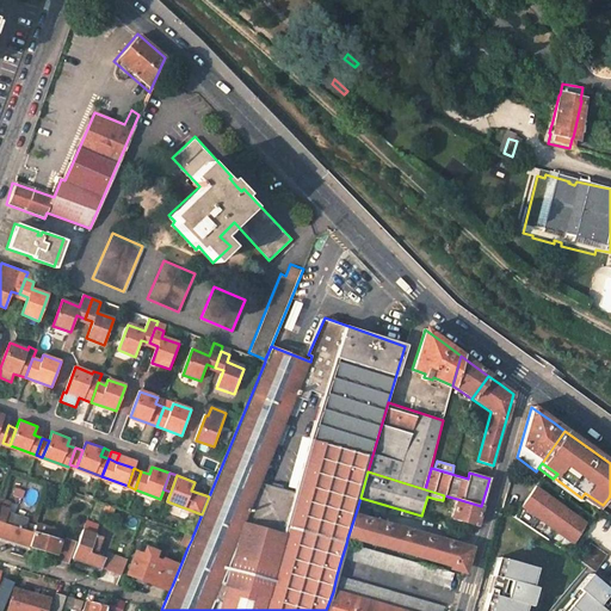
[(586,526),(534,493),(523,510),(575,543),(586,526)]
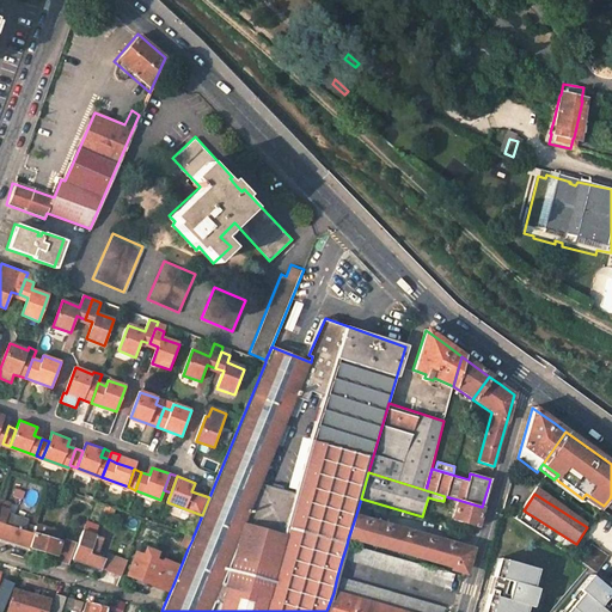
[(586,494),(582,499),(582,500),(599,512),(604,506),(586,494)]
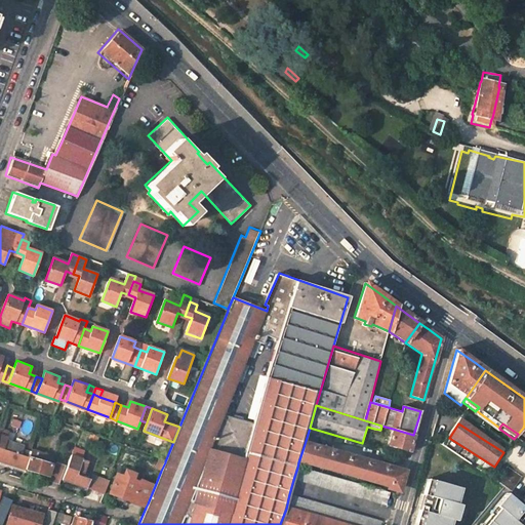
[(369,445),(374,429),(367,427),(362,443),(369,445)]
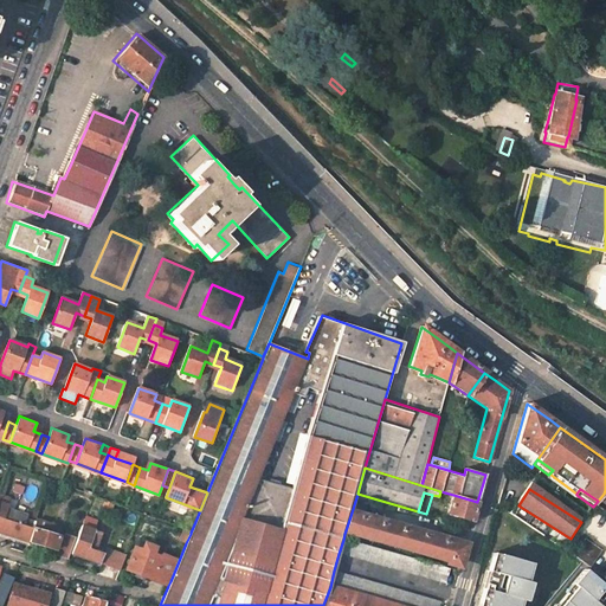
[(24,523),(4,516),(7,505),(10,500),(0,495),(0,532),(30,541),(34,527),(37,517),(27,515),(24,523)]
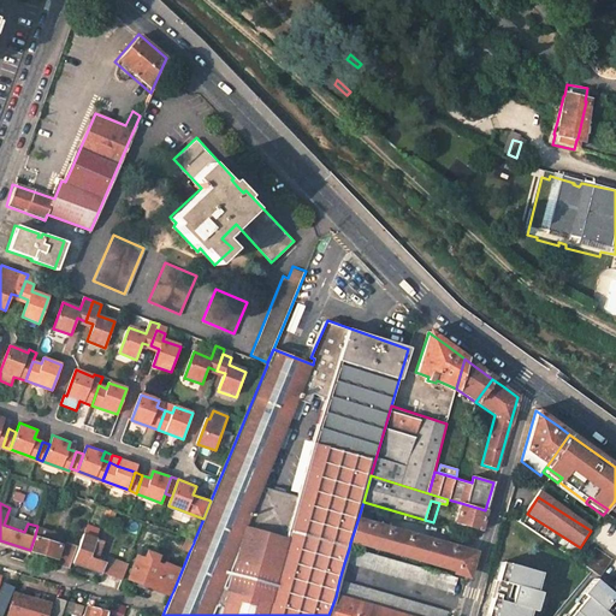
[(485,510),(461,503),(455,522),(480,529),(483,521),(485,510)]
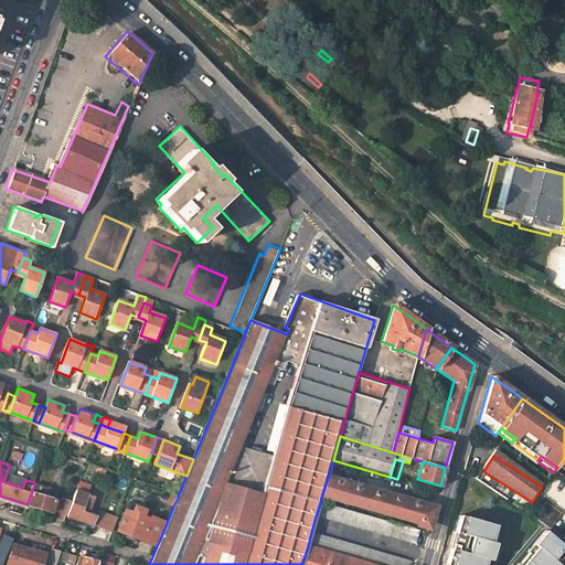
[(102,478),(105,471),(95,468),(93,475),(102,478)]
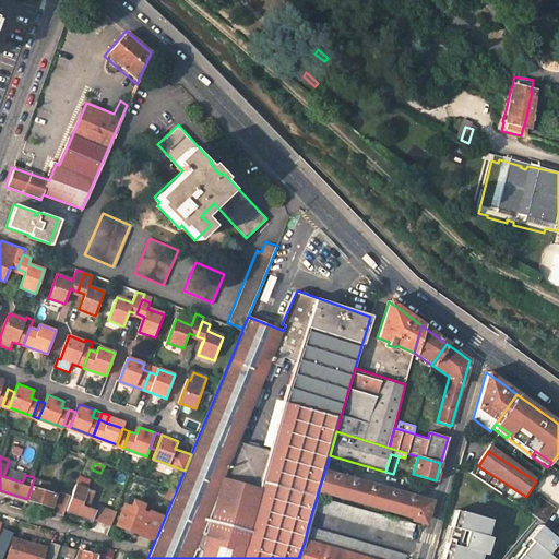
[(7,466),(3,476),(22,483),(25,475),(25,473),(7,466)]
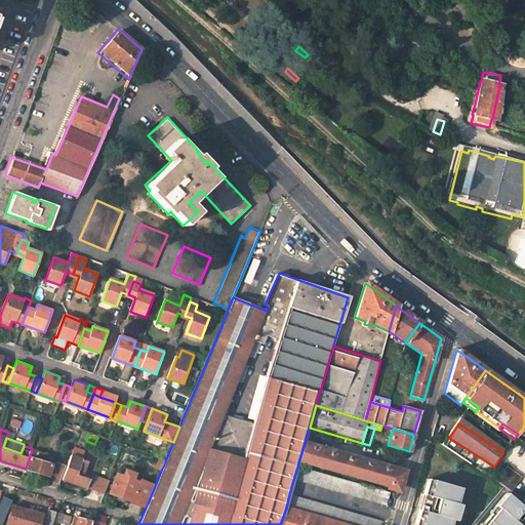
[(400,481),(403,472),(305,444),(298,462),(398,490),(400,481)]
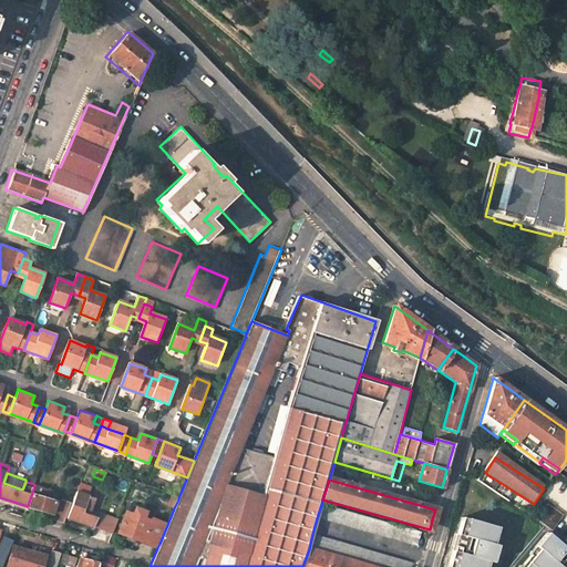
[(34,484),(32,493),(52,500),(53,495),(43,492),(45,486),(34,483),(34,484)]
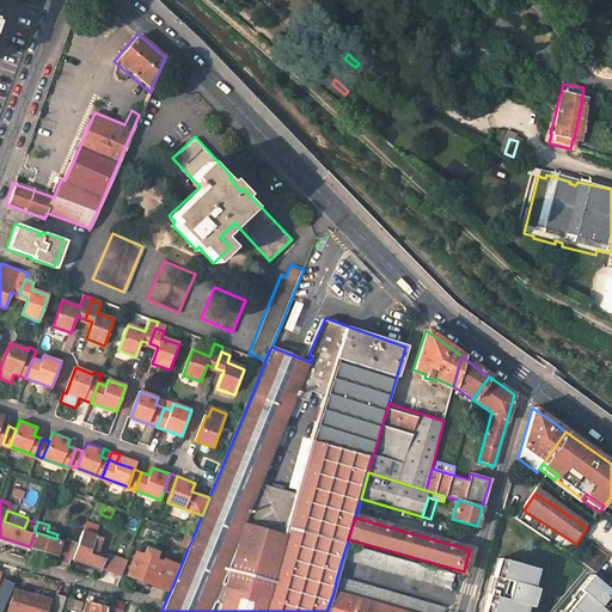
[(86,524),(83,531),(93,536),(97,527),(86,524)]
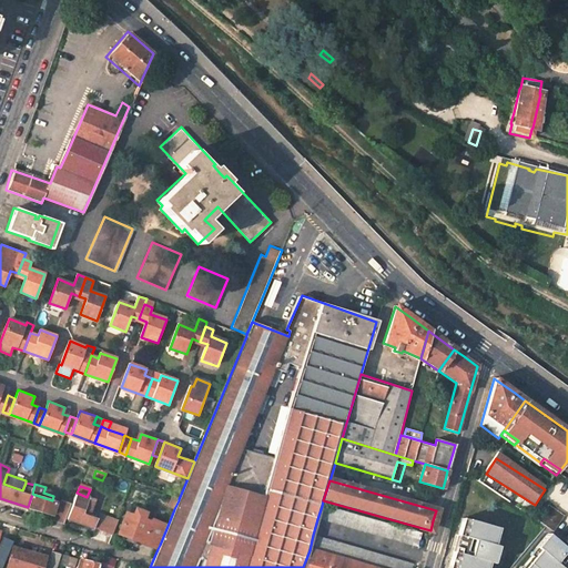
[(87,497),(77,493),(72,504),(67,518),(67,519),(93,529),(97,520),(88,516),(93,499),(87,497)]
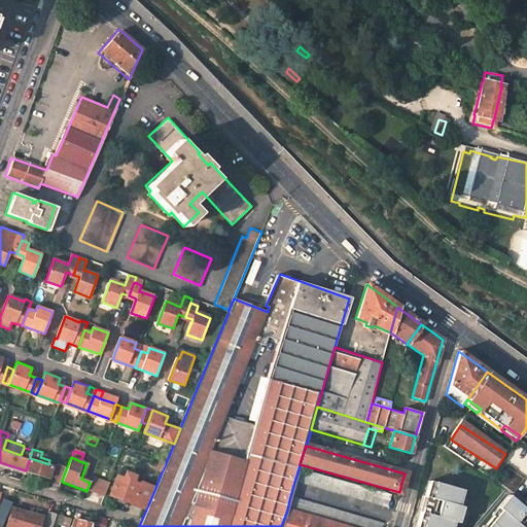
[(48,478),(53,465),(48,464),(30,458),(26,470),(48,478)]
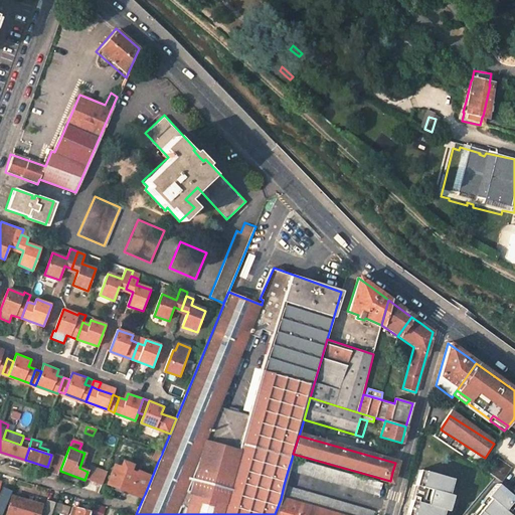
[(158,462),(162,454),(157,452),(154,460),(158,462)]
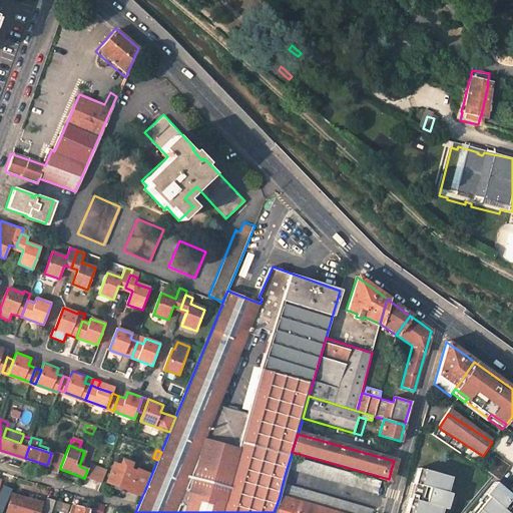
[(60,468),(65,455),(58,452),(53,466),(60,468)]
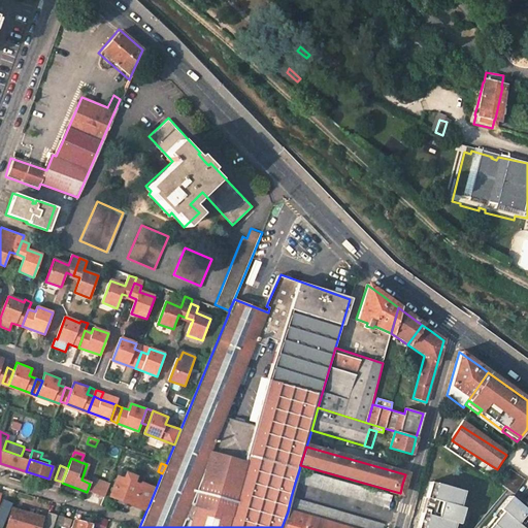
[(510,468),(500,483),(512,492),(514,493),(524,480),(510,468)]
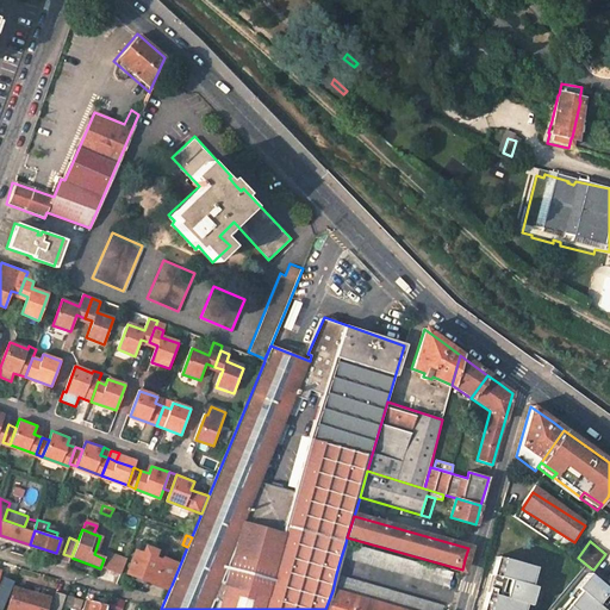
[(449,587),(454,573),(346,543),(341,558),(449,587)]
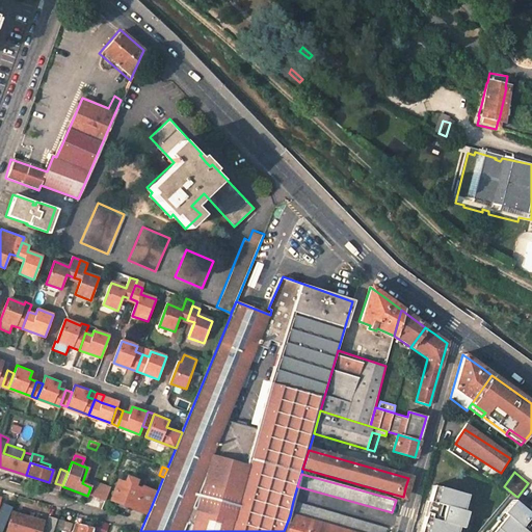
[(118,480),(110,500),(120,503),(131,508),(133,509),(135,504),(150,510),(157,493),(141,486),(140,489),(134,486),(136,481),(127,477),(125,483),(118,480)]
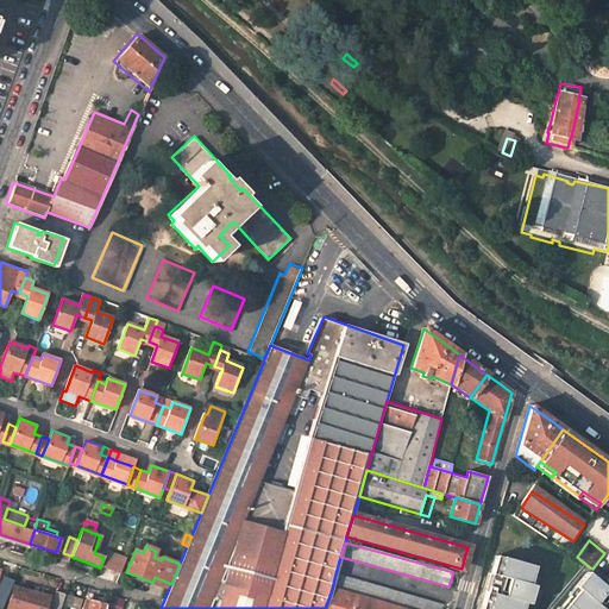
[(126,558),(108,551),(104,564),(104,567),(120,573),(126,558)]
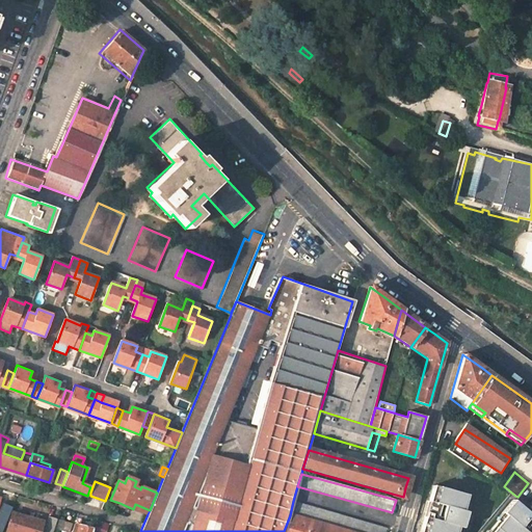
[(459,530),(464,514),(460,513),(462,505),(464,505),(467,498),(432,487),(418,531),(454,531),(455,529),(459,530)]
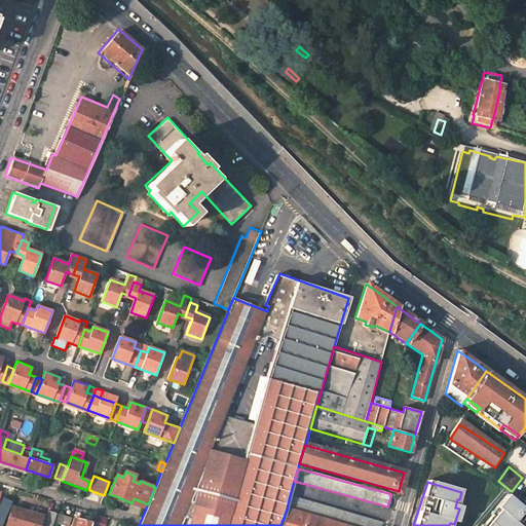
[(476,525),(525,525),(525,496),(525,497),(525,504),(525,505),(522,502),(523,500),(512,491),(510,490),(499,501),(503,505),(485,525),(478,525),(477,525),(476,525)]
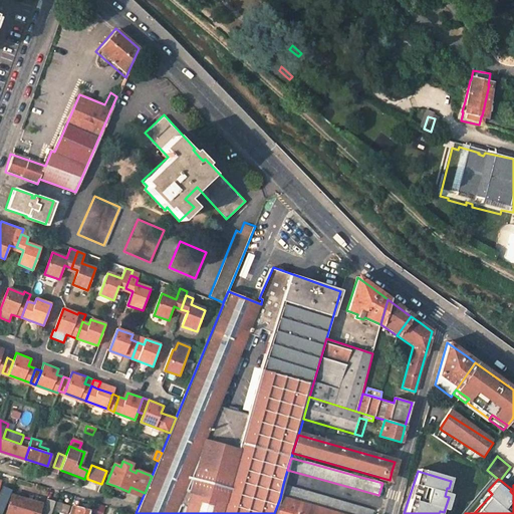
[(283,484),(280,498),(337,513),(371,513),(373,510),(283,484)]
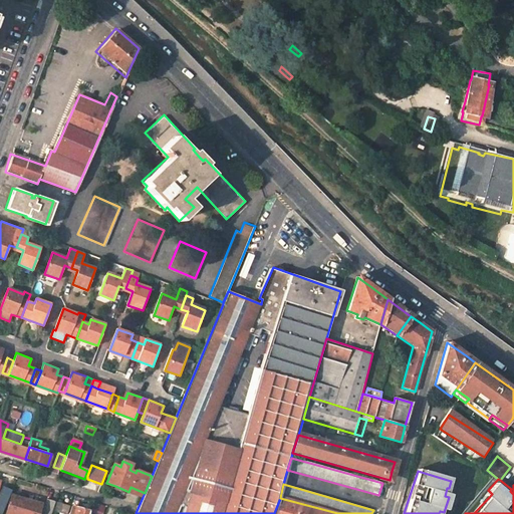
[(2,485),(0,488),(0,513),(2,513),(12,489),(2,485)]
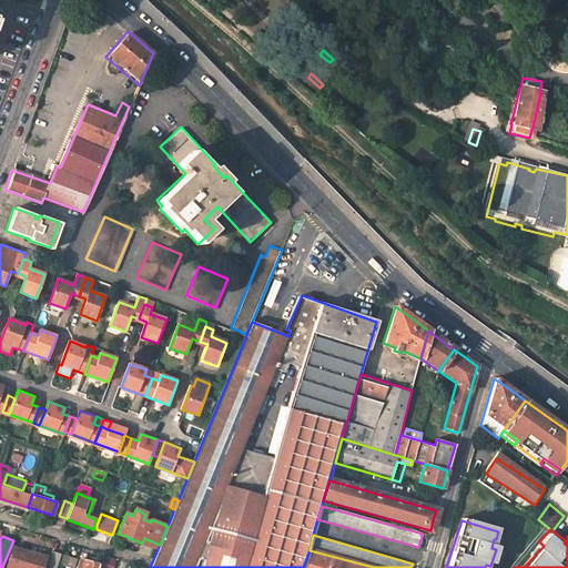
[(41,567),(46,557),(13,547),(7,567),(41,567)]
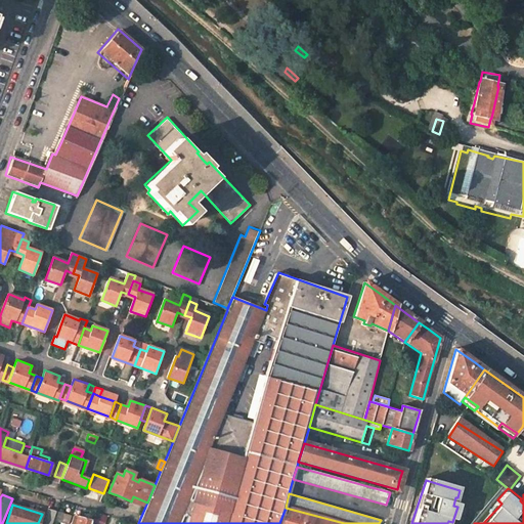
[(344,523),(286,508),(279,523),(344,523)]
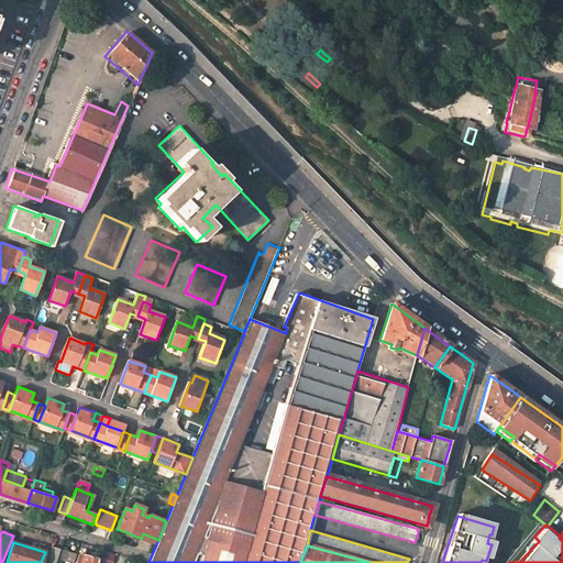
[(56,562),(61,550),(51,548),(45,562),(56,562)]
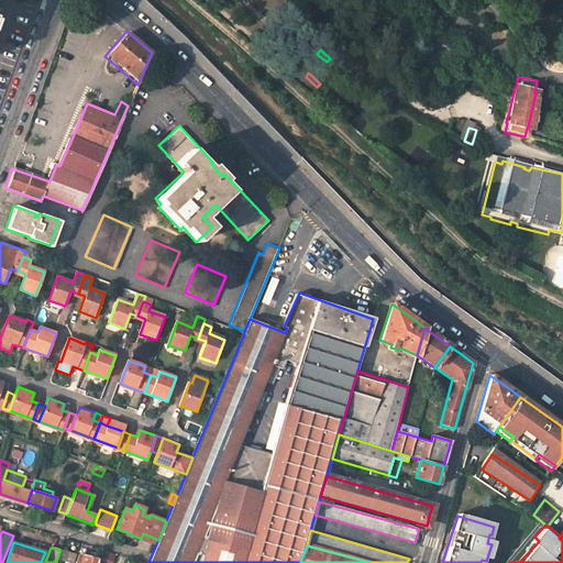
[(78,553),(75,562),(96,562),(98,560),(78,553)]
